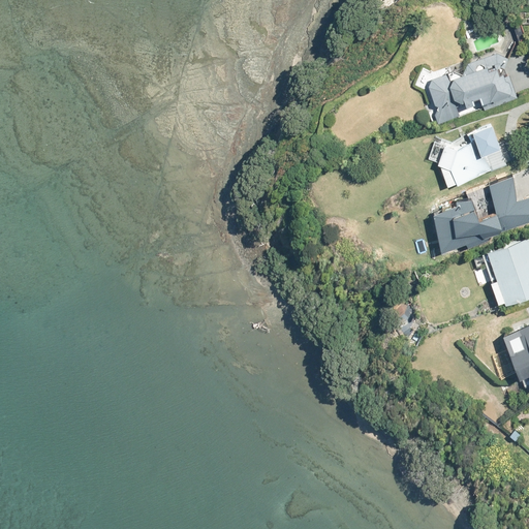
[(437,109),(433,115),(437,125),(459,115),(461,110),(474,104),(472,101),(478,98),(480,105),(481,104),(484,110),(517,97),(509,74),(506,75),(504,68),(507,58),(497,53),(467,64),(461,75),(454,71),(431,80),(428,87),(434,105),(436,106),(437,109)]
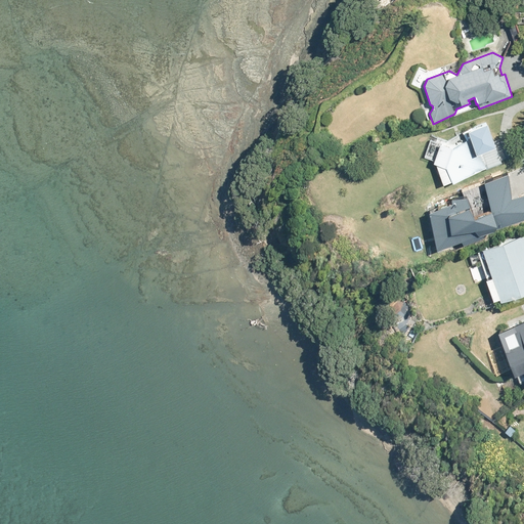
[(439,145),(432,165),(434,165),(442,185),(450,182),(451,184),(486,169),(487,170),(503,164),(486,124),(466,132),(469,140),(450,149),(439,145)]
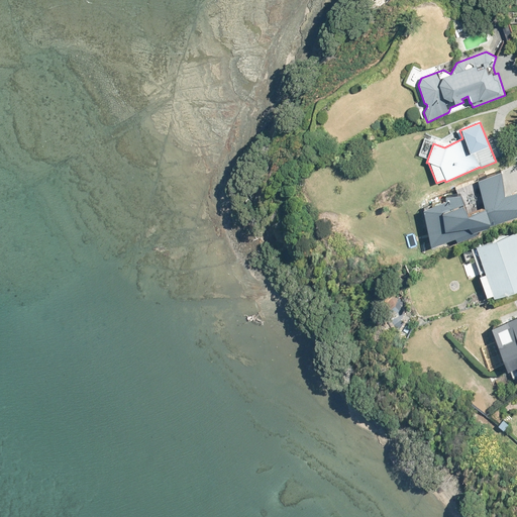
[(422,209),(430,248),(455,240),(456,242),(474,238),(477,233),(489,229),(490,227),(516,216),(516,193),(505,197),(503,171),(456,190),(460,197),(447,198),(447,203),(422,209)]
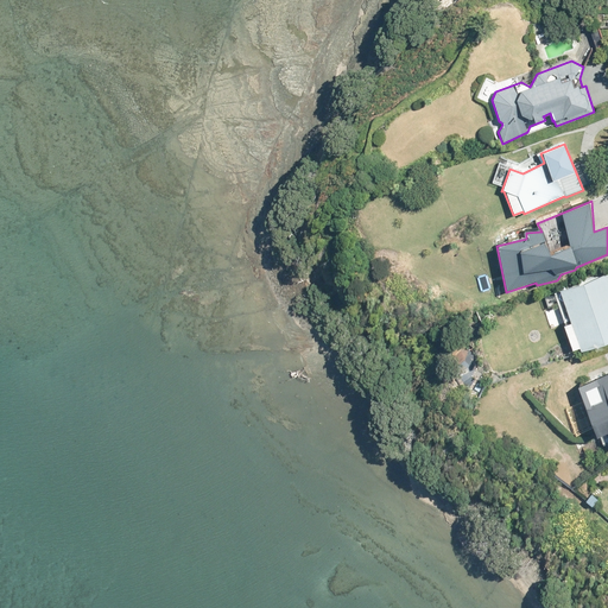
[(607,280),(606,273),(557,291),(569,324),(562,327),(571,352),(578,348),(580,352),(607,341),(607,280)]
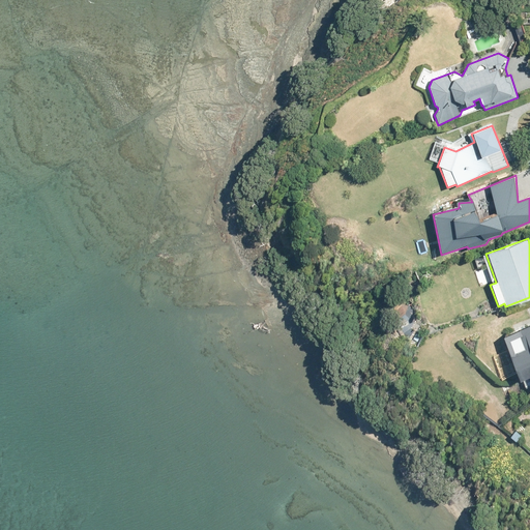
[(418,274),(412,281),(418,287),(424,281),(418,274)]
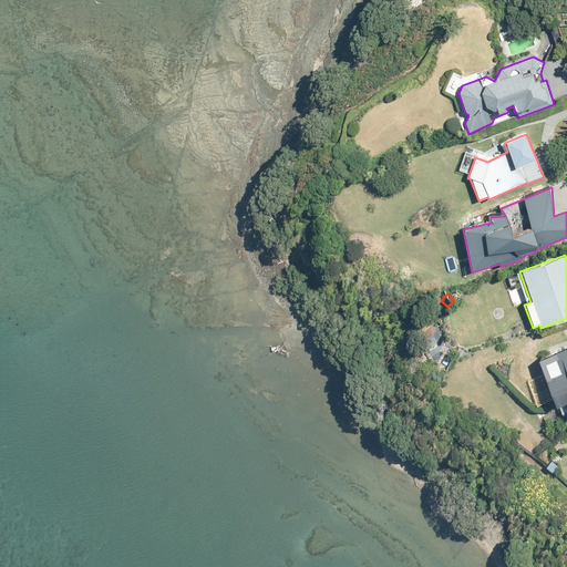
[(428,328),(433,340),(441,337),(435,325),(428,328)]
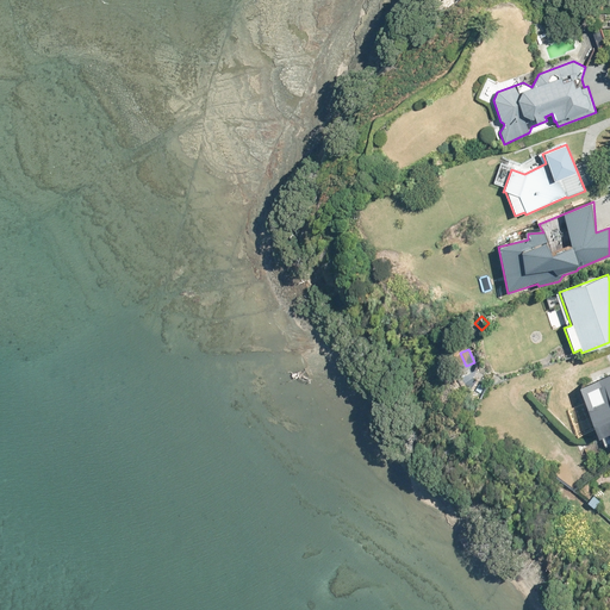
[(609,375),(579,388),(601,439),(609,434),(609,375)]
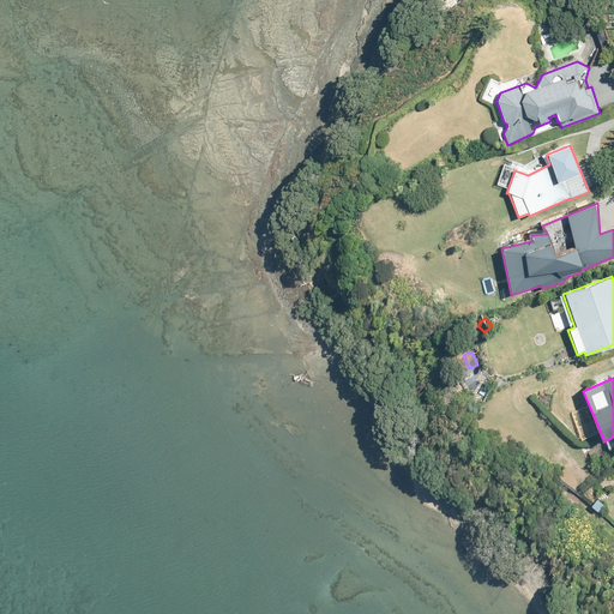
[(603,480),(611,486),(613,481),(613,477),(609,474),(603,480)]
